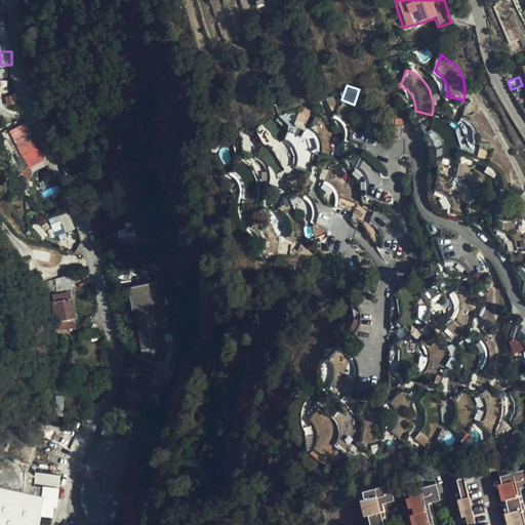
[(387,114),(384,108),(379,102),(375,97),(370,92),(364,89),(359,88),(359,89),(354,105),(357,106),(360,107),(364,111),(368,114),(370,120),(370,125),(370,129),(387,134),(388,130),(388,125),(388,120),(387,114)]
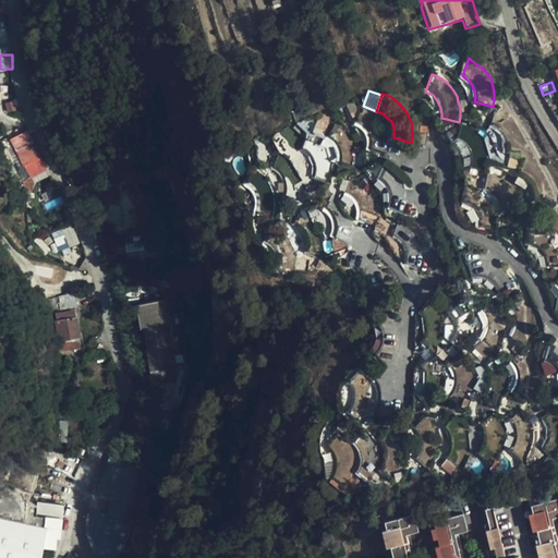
[(344,104),(353,123),(361,105),(358,98),(344,104)]
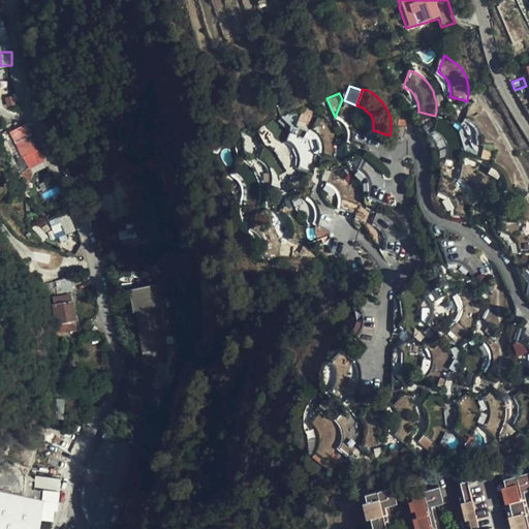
[(366,131),(365,123),(362,118),(358,111),(352,106),(347,102),(342,99),(335,117),(338,118),(342,120),(346,125),(348,131),(349,138),(349,143),(365,148),(366,144),(366,137),(366,131)]
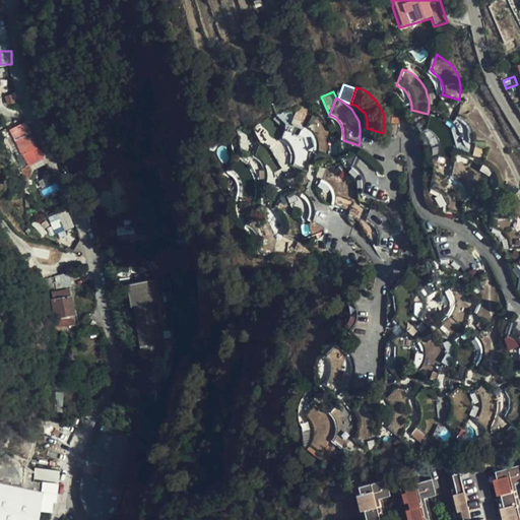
[(489,130),(486,126),(485,122),(482,118),(479,115),(476,112),(472,109),(467,107),(463,105),(458,120),(461,122),(464,124),(467,127),(469,130),(471,133),(472,137),(472,142),(472,146),(489,150),(490,143),(490,139),(490,135),(489,130)]
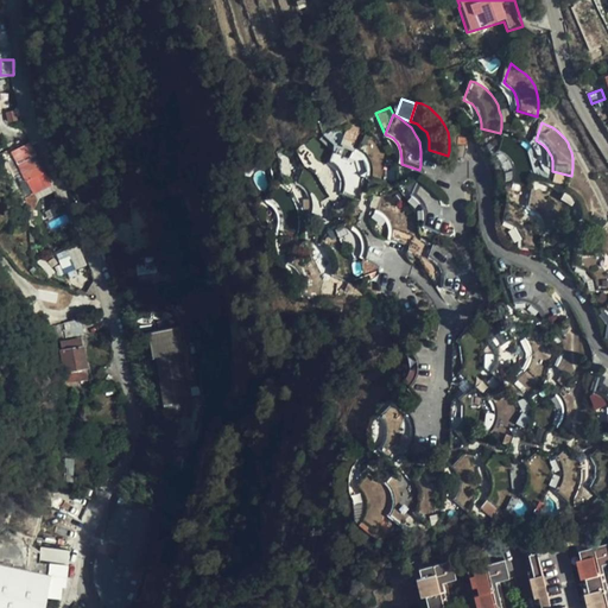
[(342,144),(354,150),(360,137),(348,131),(342,144)]
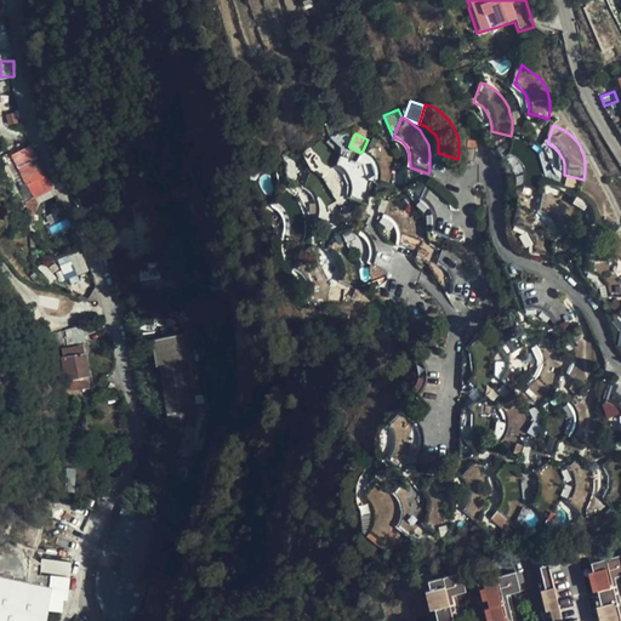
[(396,170),(393,160),(391,154),(386,147),(382,141),(376,138),(370,136),(368,140),(362,153),(365,155),(370,160),(374,165),(376,172),(375,180),(375,184),(393,192),(396,186),(396,178),(396,170)]
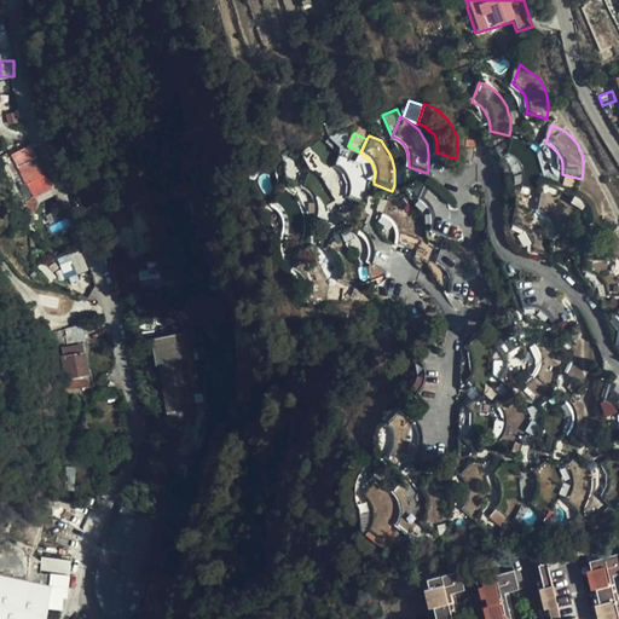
[(463,139),(462,160),(476,161),(478,151),(479,140),(463,139)]
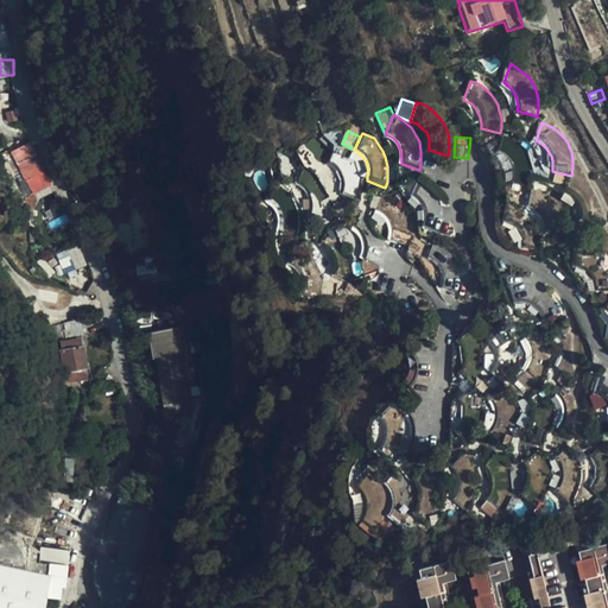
[(527,166),(525,162),(523,157),(520,152),(518,150),(513,146),(508,143),(505,140),(499,138),(493,157),(498,159),(501,163),(505,166),(507,170),(507,175),(508,179),(508,183),(529,187),(530,183),(530,176),(529,171),(527,166)]
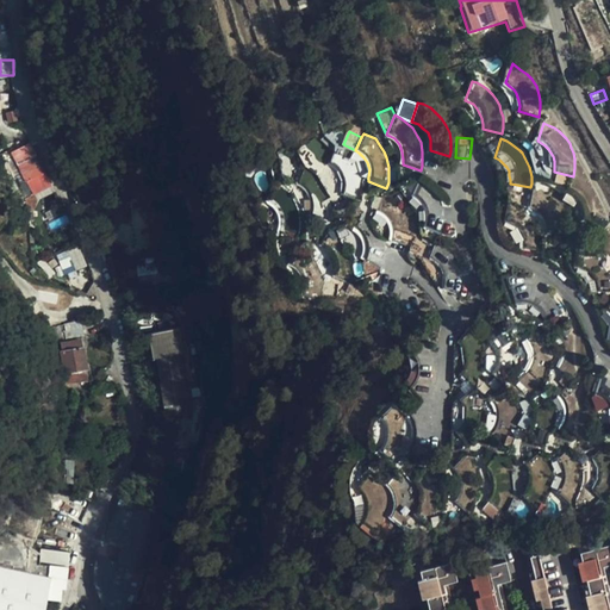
[(45,170),(31,144),(12,155),(29,184),(36,193),(55,182),(48,168),(45,170)]
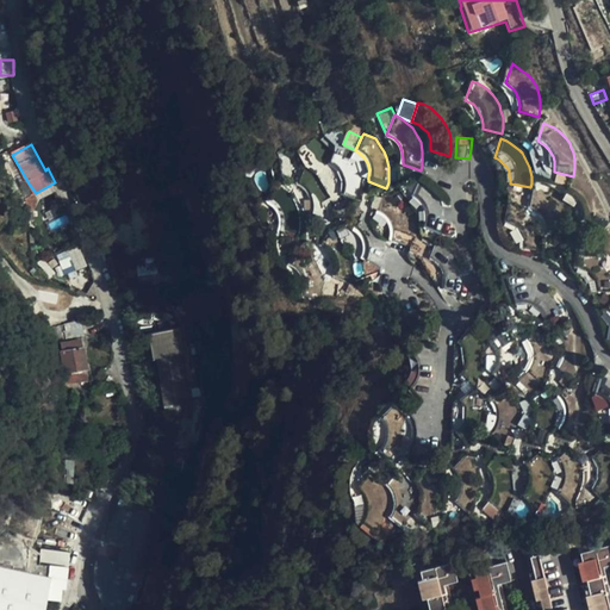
[(359,180),(358,174),(356,168),(354,163),(350,159),(347,154),(342,149),(336,145),(327,165),(330,166),(332,168),(336,173),(338,178),(340,184),(340,190),(337,195),(355,204),(358,197),(359,192),(359,186),(359,180)]
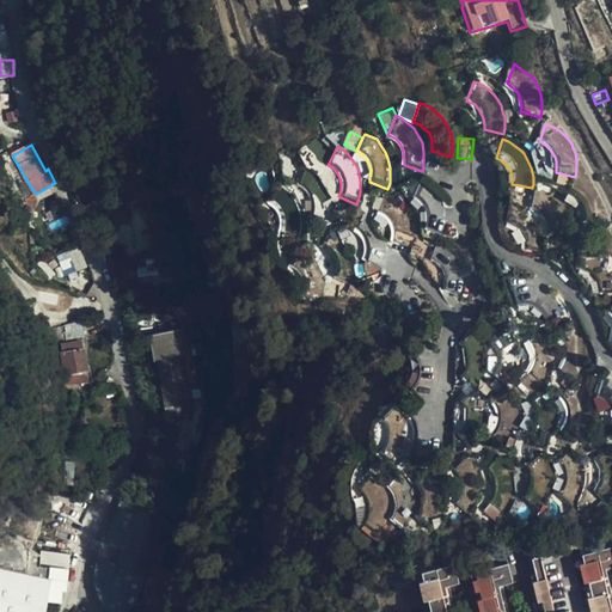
[(328,196),(326,190),(323,184),(318,177),(313,175),(308,171),(305,170),(297,187),(299,188),(303,190),(306,194),(308,196),(310,200),(311,206),(311,213),(310,219),(326,227),(329,222),(330,216),(330,208),(329,202),(328,196)]
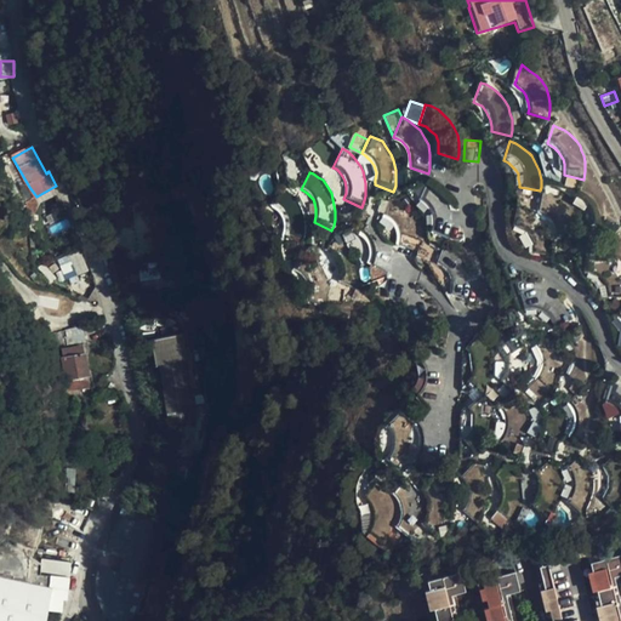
[(615,212),(611,205),(610,201),(604,192),(599,187),(594,183),(590,181),(586,180),(580,199),(585,201),(588,205),(592,210),(594,215),(596,220),(596,226),(594,229),(614,237),(616,232),(616,221),(615,212)]
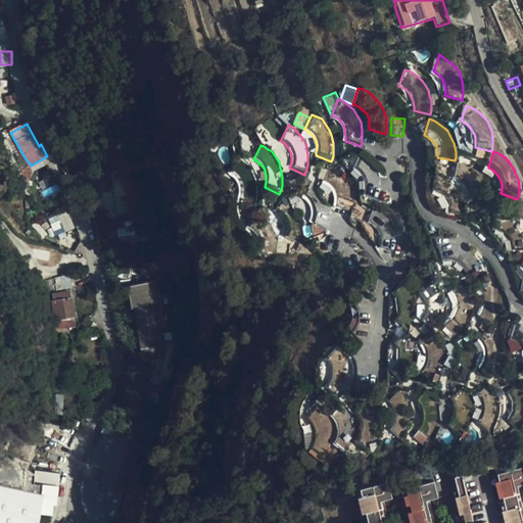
[(379,184),(377,178),(375,172),(373,168),(369,162),(365,158),(360,155),(351,171),(352,172),(355,174),(358,177),(360,180),(361,184),(362,188),(362,193),(360,196),(375,203),(377,200),(379,195),(379,189),(379,184)]
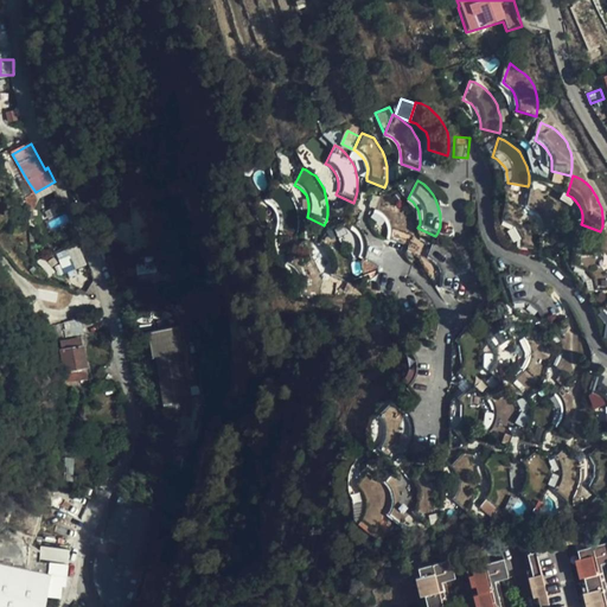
[(275,181),(268,198),(268,199),(269,199),(270,199),(272,200),(273,200),(274,202),(275,203),(276,204),(278,206),(279,208),(280,209),(281,211),(281,212),(282,215),(282,216),(283,217),(283,219),(283,222),(282,224),(282,225),(282,228),(301,230),(301,229),(301,227),(301,225),(301,223),(301,219),(301,217),(300,215),(300,213),(300,211),(299,208),(298,206),(296,204),(296,202),(295,200),(294,199),(293,197),(292,195),(291,193),(288,191),(287,190),(285,187),(283,186),(281,185),(279,184),(276,183),(275,181)]
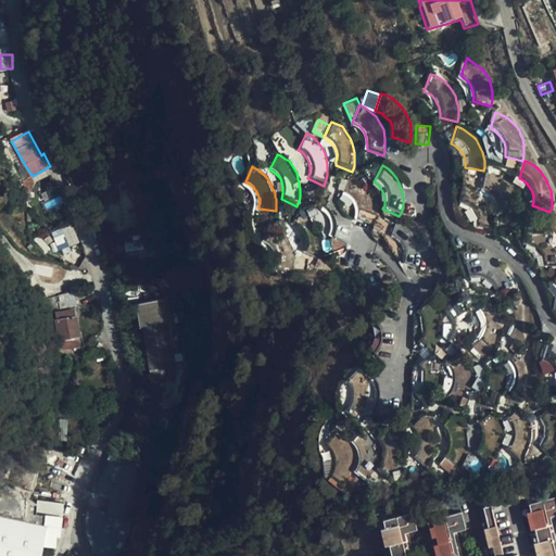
[(518,200),(517,194),(515,191),(514,187),(512,182),(509,179),(504,175),(500,172),(495,168),(487,186),(491,188),(494,191),(497,197),(498,201),(498,206),(497,212),(516,219),(517,215),(518,210),(518,204),(518,200)]
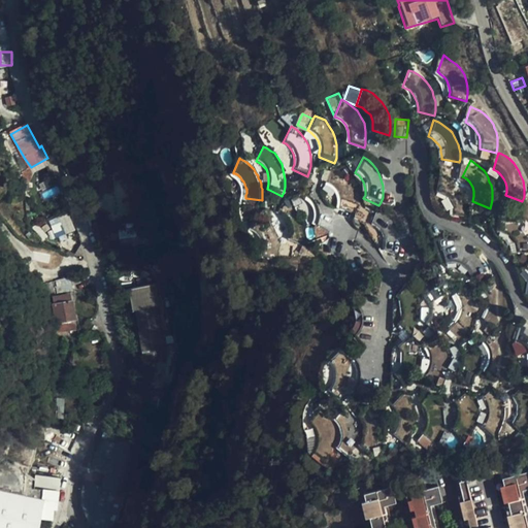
[(356,196),(355,192),(354,188),(352,184),(350,180),(345,175),(341,172),(337,169),(329,184),(332,187),(334,190),(336,191),(337,195),(338,198),(339,201),(339,204),(338,208),(337,211),(354,218),(356,211),(356,207),(356,203),(356,199),(356,196)]
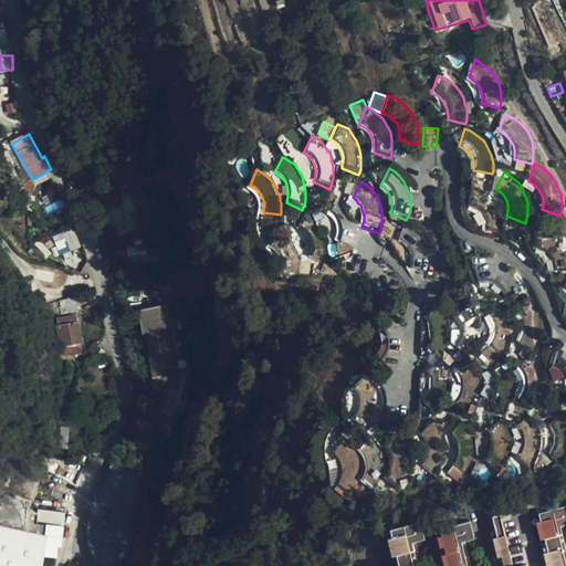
[(498,216),(494,211),(492,208),(488,205),(482,201),(477,198),(471,197),(465,196),(459,196),(461,215),(465,215),(468,215),(472,217),(477,219),(479,221),(481,224),(483,229),(484,234),(503,232),(502,227),(501,221),(498,216)]
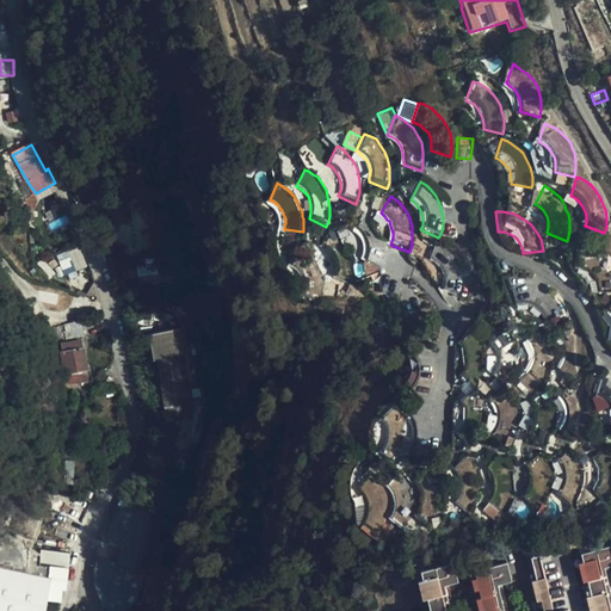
[(382,245),(381,239),(378,232),(375,226),(371,221),(366,216),(360,213),(351,230),(355,233),(358,236),(360,241),(363,248),(362,254),(362,259),(380,267),(382,259),(382,254),(382,248),(382,245)]
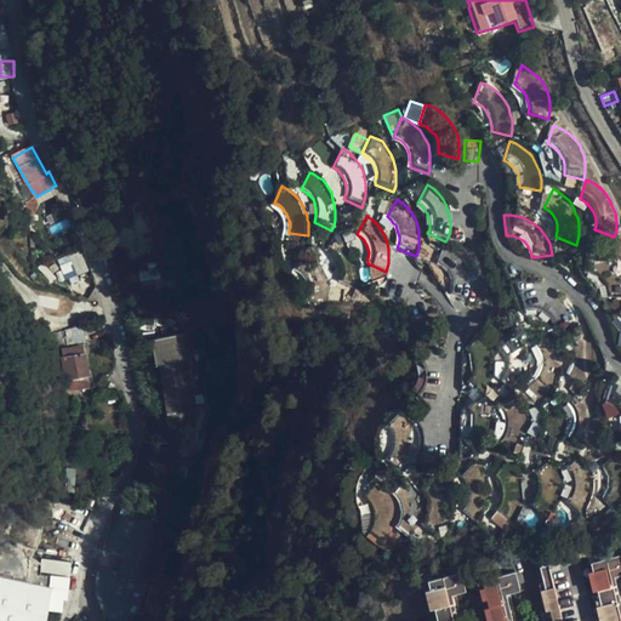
[(359,265),(357,258),(353,251),(348,245),(343,241),(339,239),(332,237),(325,255),(329,256),(332,260),(336,263),(339,268),(339,272),(340,277),(340,281),(339,285),(358,294),(359,290),(359,283),(360,277),(360,271),(359,265)]
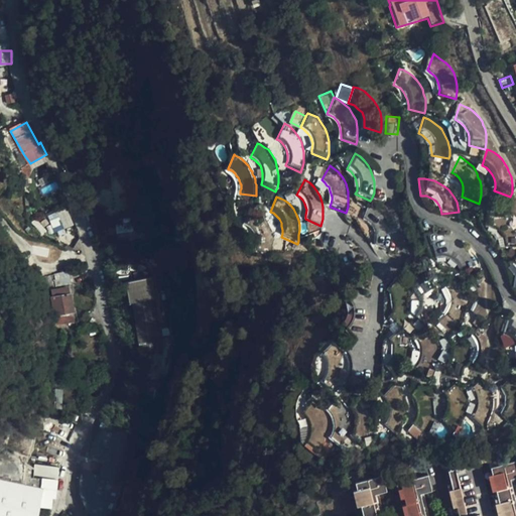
[(390,229),(388,225),(386,222),(384,218),(381,215),(377,211),(372,208),(369,207),(362,221),(364,222),(367,224),(370,228),(372,231),(373,234),(374,237),(374,241),(374,245),(373,248),(388,255),(390,250),(391,247),(391,243),(391,239),(391,234),(390,229)]
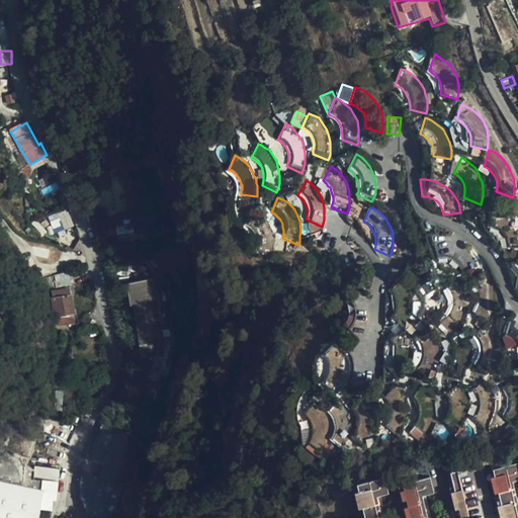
[(69,208),(60,211),(65,228),(74,225),(69,208)]
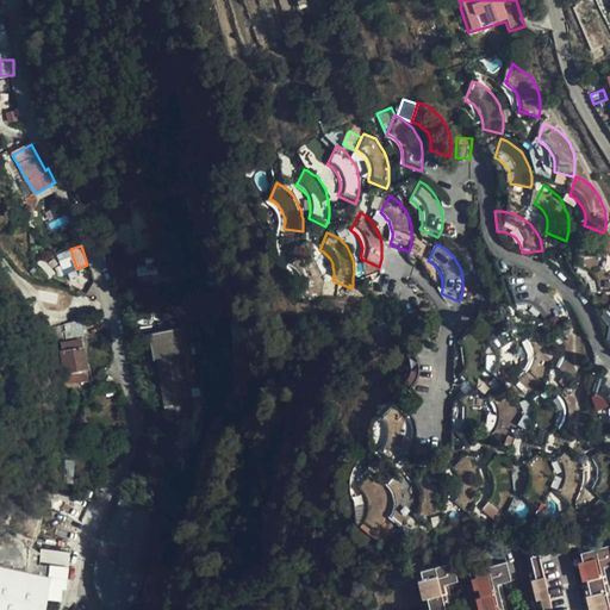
[(601,272),(598,267),(595,263),(592,259),(583,253),(579,250),(567,248),(562,267),(573,271),(580,278),(584,282),(585,293),(605,294),(605,290),(605,284),(601,272)]
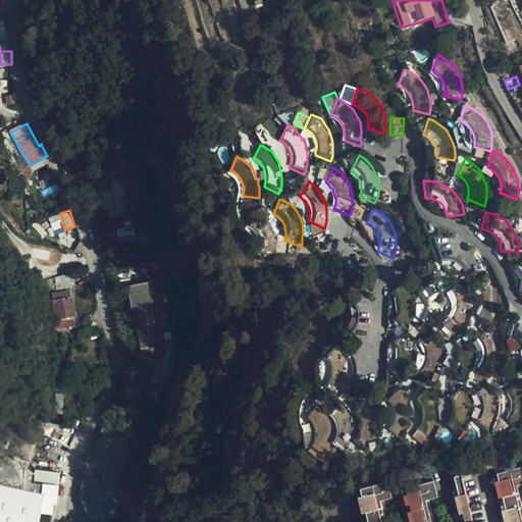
[(270,238),(268,232),(266,229),(262,224),(258,222),(253,219),(247,216),(242,215),(239,230),(242,231),(246,233),(251,237),(253,240),(255,244),(256,249),(257,253),(273,255),(273,248),(272,243),(270,238)]
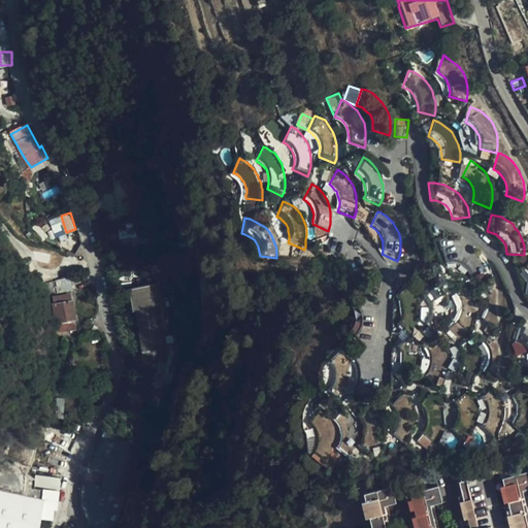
[(138,233),(138,227),(123,228),(123,235),(138,233)]
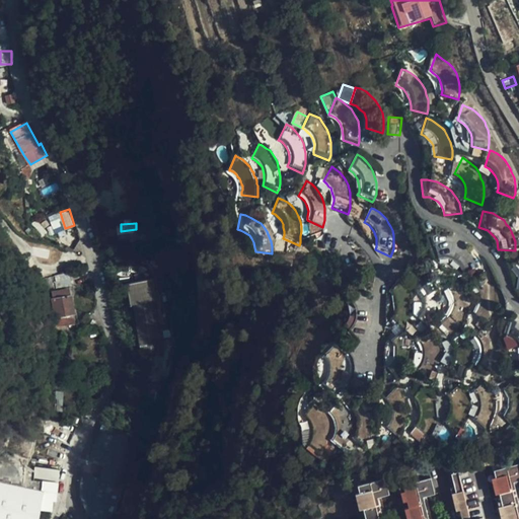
[(358,260),(357,255),(355,251),(353,248),(350,245),(347,242),(345,239),(341,237),(336,235),(331,233),(327,232),(324,232),(322,247),(326,249),(329,250),(334,252),(336,255),(339,257),(341,263),(342,266),(342,269),(359,270),(358,264),(358,260)]
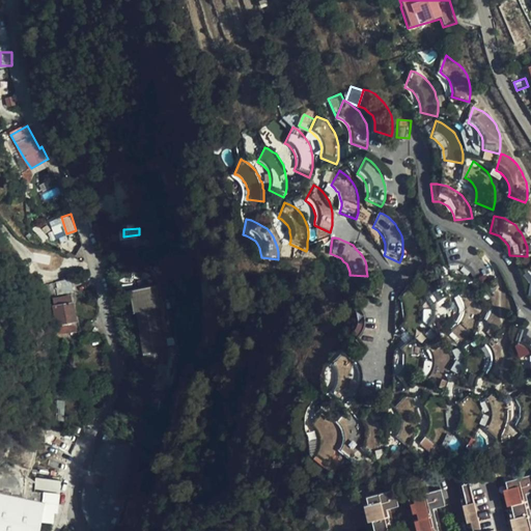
[(485,264),(483,261),(480,258),(476,255),(473,253),(468,251),(463,249),(456,248),(450,247),(446,248),(449,263),(454,264),(458,266),(464,268),(468,270),(470,273),(473,277),(474,280),(491,276),(490,271),(487,268),(485,264)]
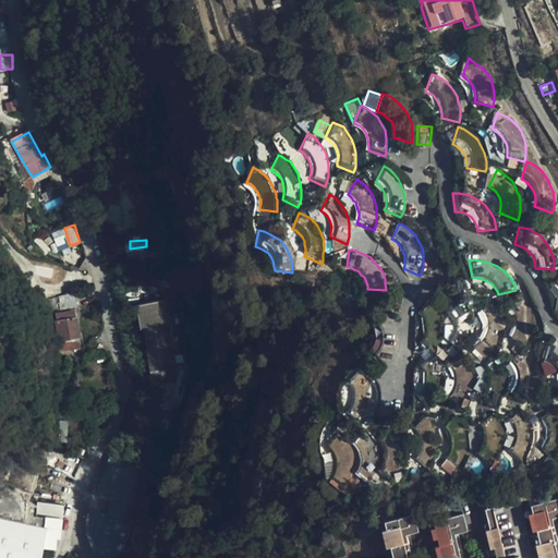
[(75,293),(47,300),(50,313),(79,306),(75,293)]
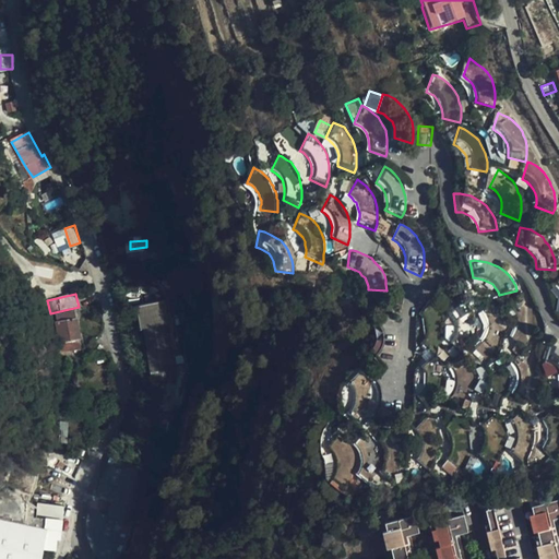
[(510,339),(524,349),(527,346),(530,343),(531,339),(532,335),(533,331),(534,328),(534,324),(534,320),(534,316),(533,311),(531,306),(530,302),(527,298),(524,295),(510,307),(513,310),(514,313),(515,318),(516,321),(516,325),(515,330),(515,332),(513,335),(510,339)]
